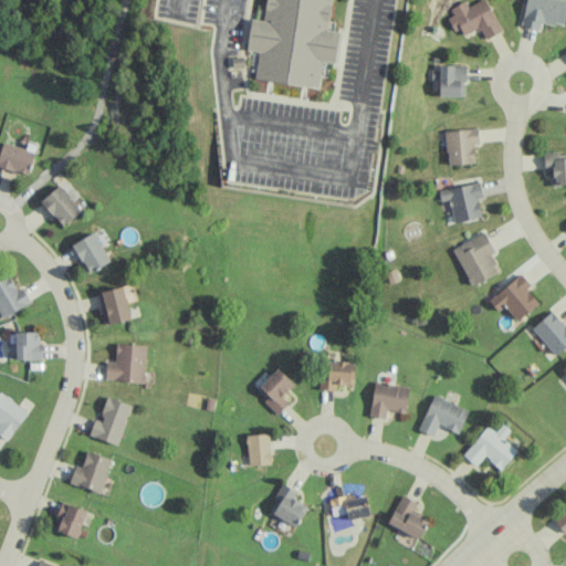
[(318,86),(322,61),(335,63),(338,31),(328,30),(331,0),(265,0),(263,20),(250,19),(247,50),(258,51),(254,80),(318,86)]
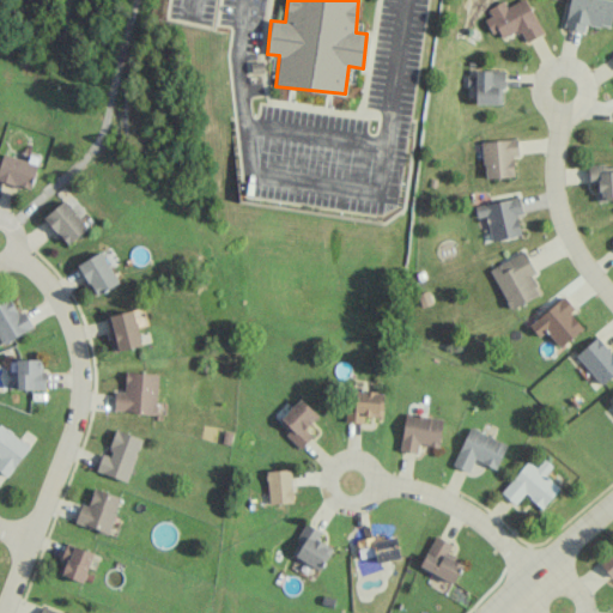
[(519,0),(507,6),(503,1),(484,11),(499,40),(520,30),(527,42),(544,34),(526,0),(519,0)]
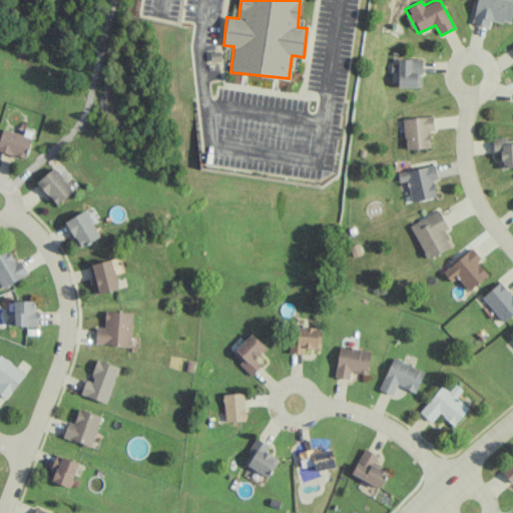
[(490,27),(491,20),(511,23),(512,14),(512,0),(477,0),(473,23),(490,27)]
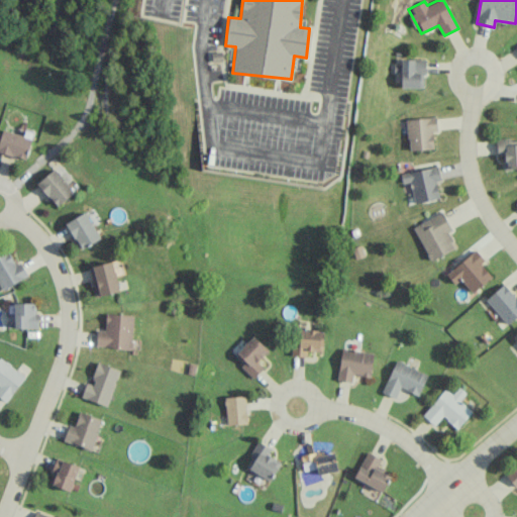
[(424,88),(424,60),(401,60),(401,88),(424,88)]
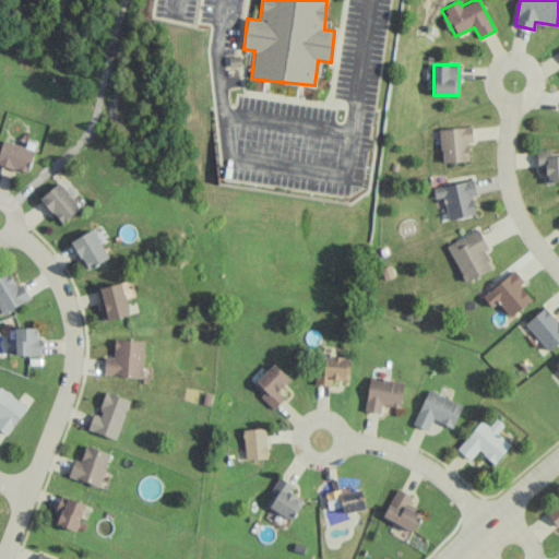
[(468,162),(467,142),(473,142),(472,127),(440,129),(441,163),(468,162)]
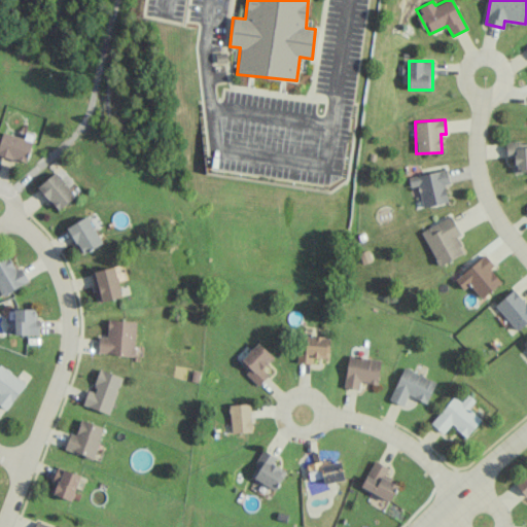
[(32,139),(3,130),(0,139),(0,154),(26,163),(32,139)]
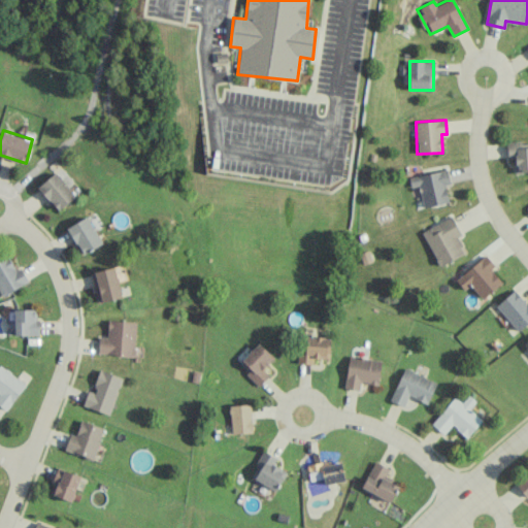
[(515,173),(527,172),(527,141),(506,143),(507,158),(515,158),(515,173)]
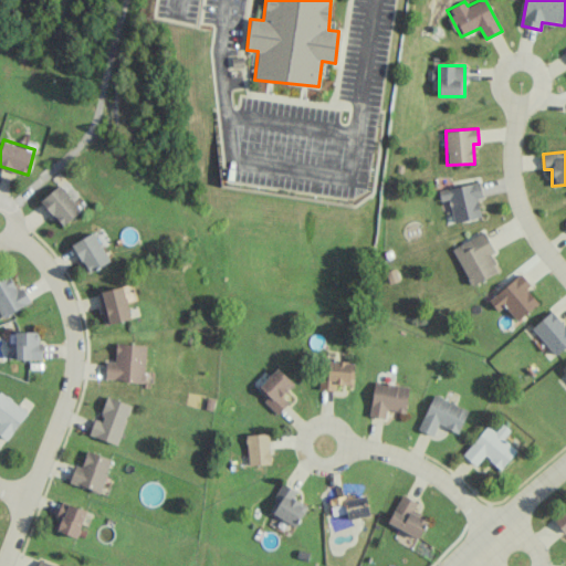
[(481,217),(478,199),(483,198),(479,181),(438,191),(440,201),(449,199),(454,223),(481,217)]
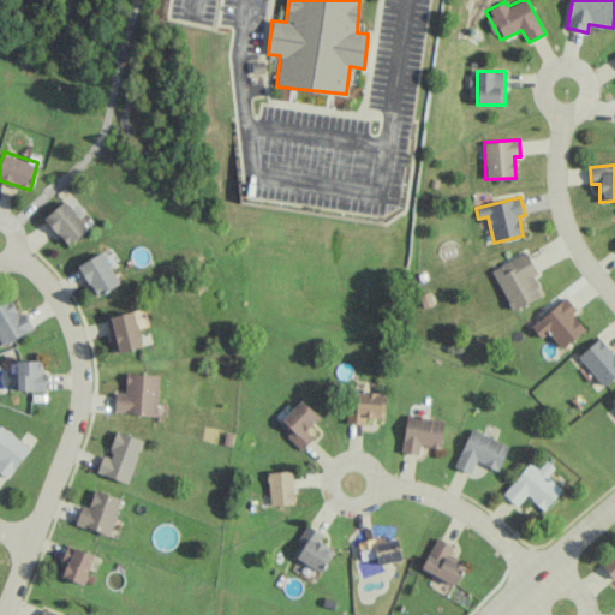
[(88,228),(64,201),(43,218),(67,246),(88,228)]
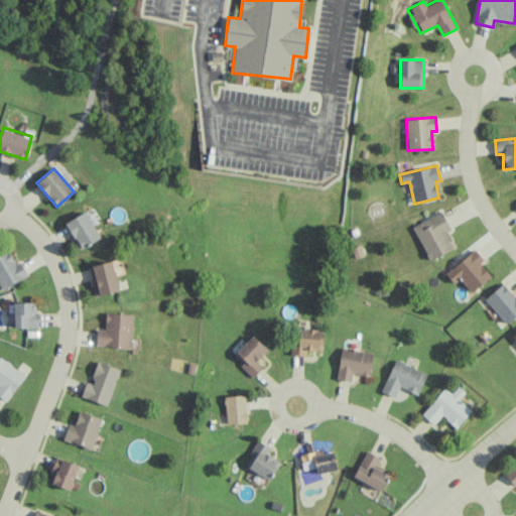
[(66,223),(81,249),(101,238),(86,212),(66,223)]
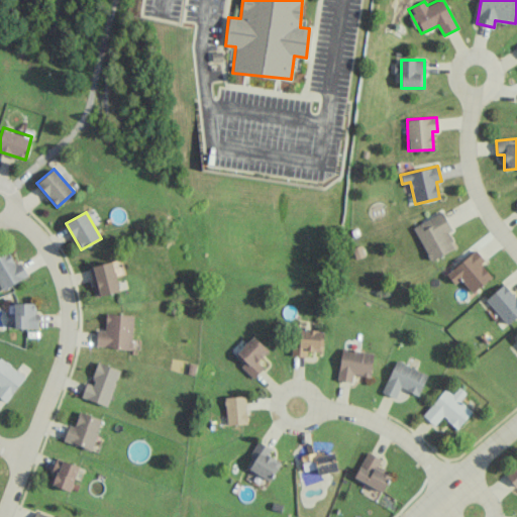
[(451,230),(443,212),(413,226),(429,262),(454,249),(447,232),(451,230)]
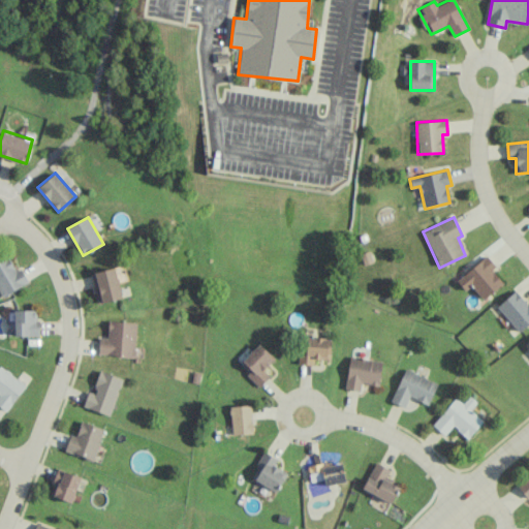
[(465,290),(471,285),(484,300),(503,283),(492,271),(496,267),(486,255),(457,281),(465,290)]
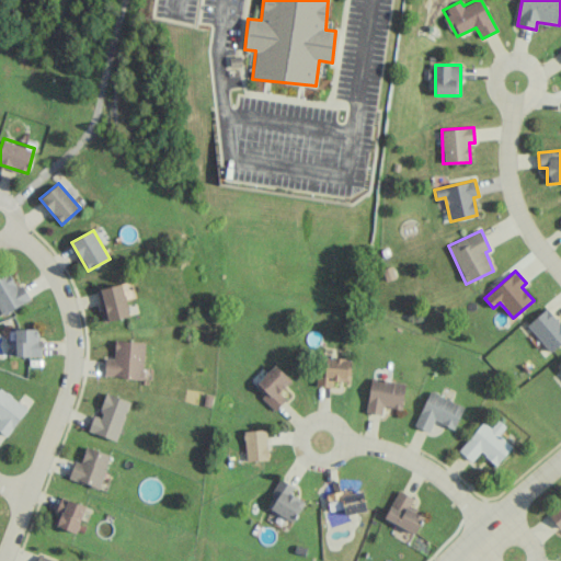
[(31,301),(23,284),(15,287),(9,273),(0,276),(0,312),(1,315),(31,301)]
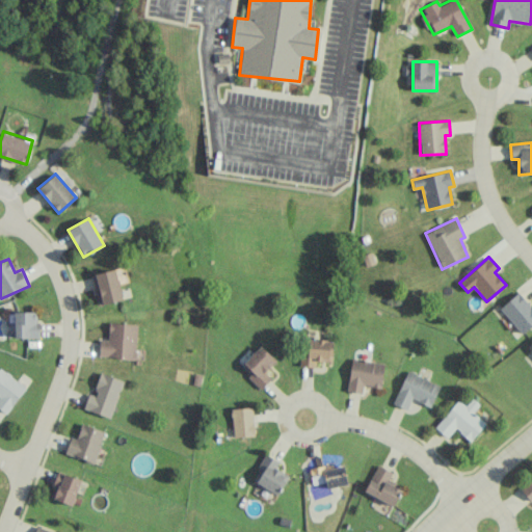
[(123,299),(115,269),(91,275),(99,306),(123,299)]
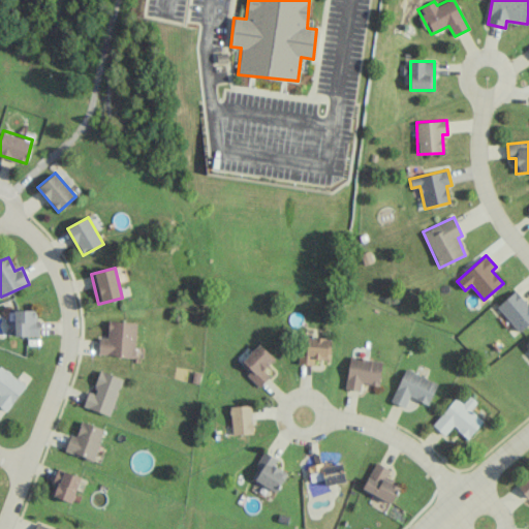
[(498,305),(517,333),(528,323),(528,306),(519,290),(498,305)]
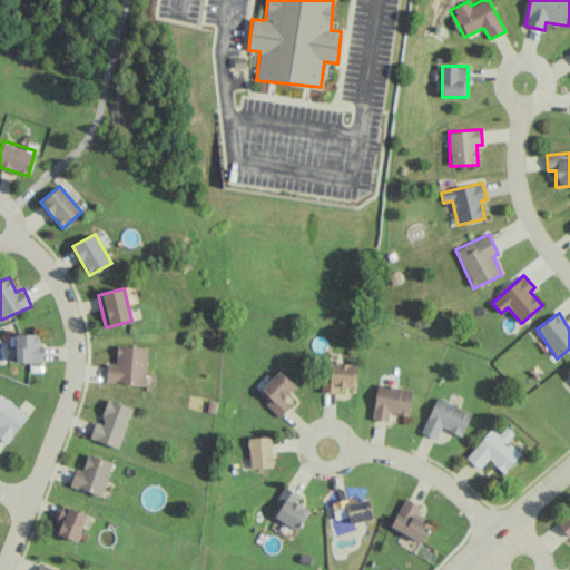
[(16,334),(16,362),(41,362),(40,334),(16,334)]
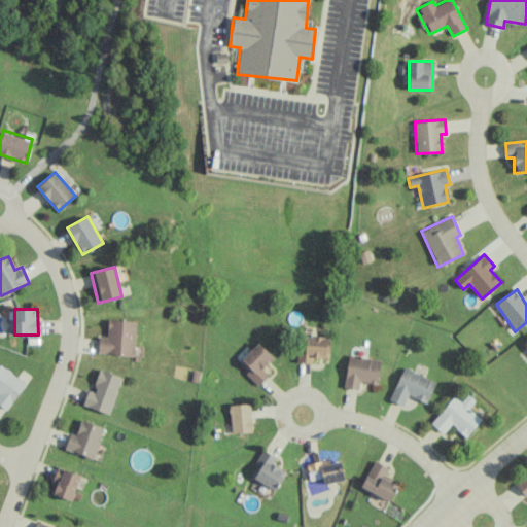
[(98,354),(135,355),(136,321),(108,320),(107,337),(98,337),(98,354)]
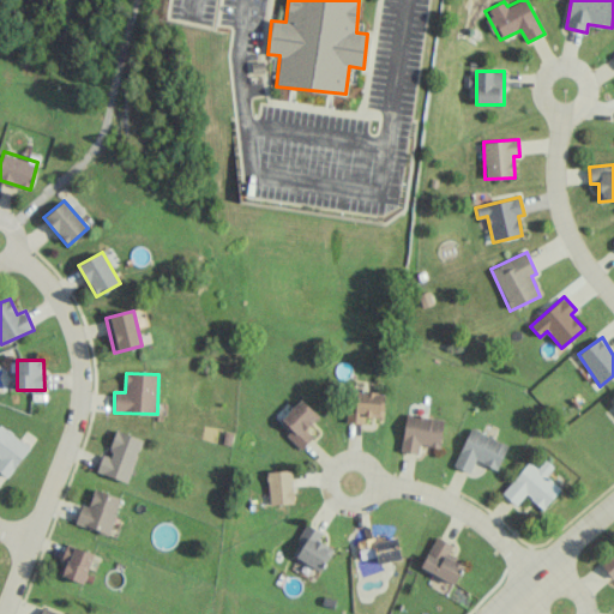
[(363,417),(384,419),(385,392),(356,392),(355,404),(347,404),(347,423),(363,423),(363,417)]
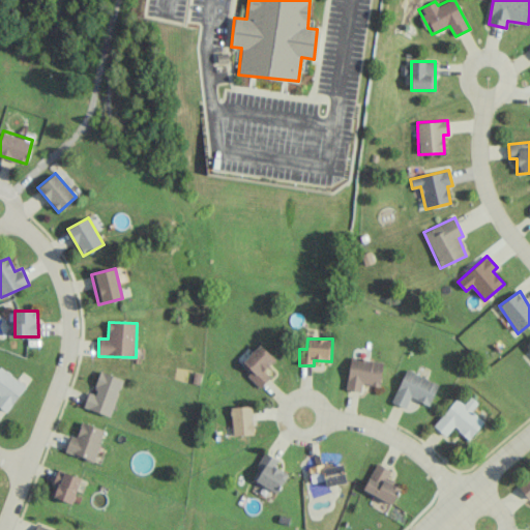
[(264,371),(275,358),(260,344),(238,366),(261,387),(270,377),(264,371)]
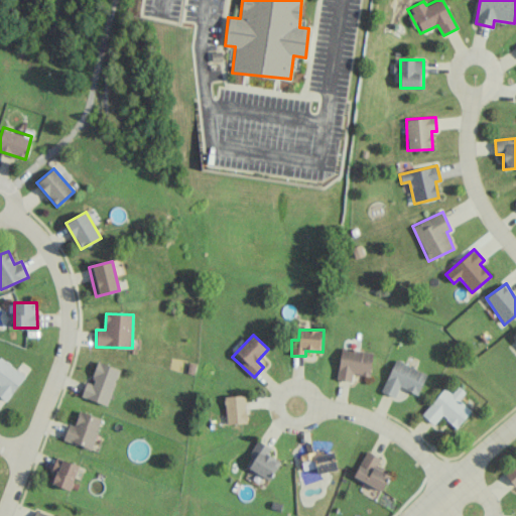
[(369,376),(373,353),(341,348),(337,379),(351,382),(352,374),(369,376)]
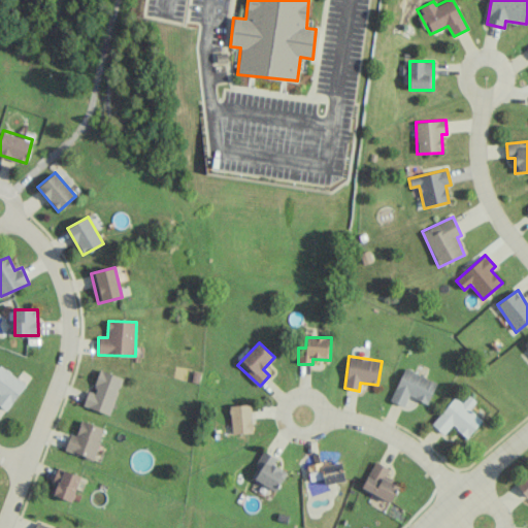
[(0,405),(4,409),(26,386),(2,364),(0,365),(0,405)]
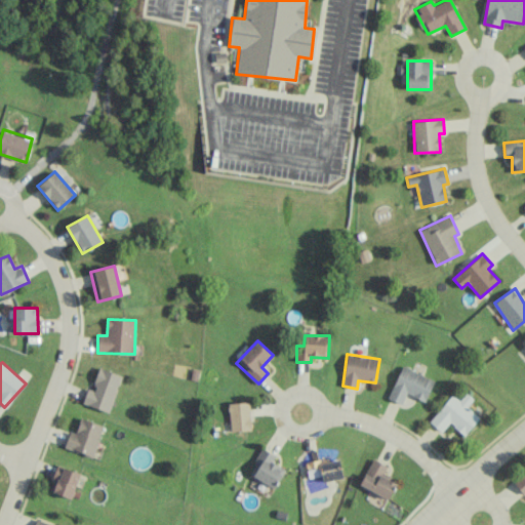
[(434,379),(402,366),(388,398),(401,404),(406,394),(425,402),(434,379)]
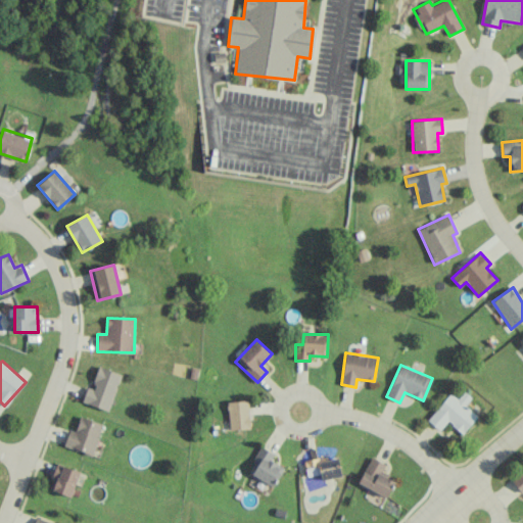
[(122,374),(99,367),(92,388),(87,387),(82,401),(108,411),(122,374)]
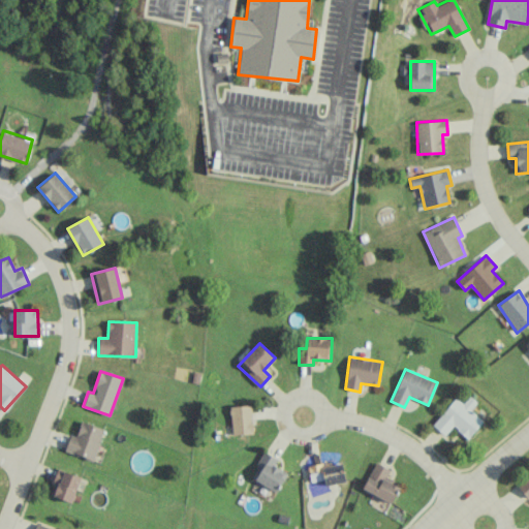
[(484,422),(470,410),(477,403),(469,396),(463,403),(456,398),(432,425),(444,435),(453,426),(467,439),(484,422)]
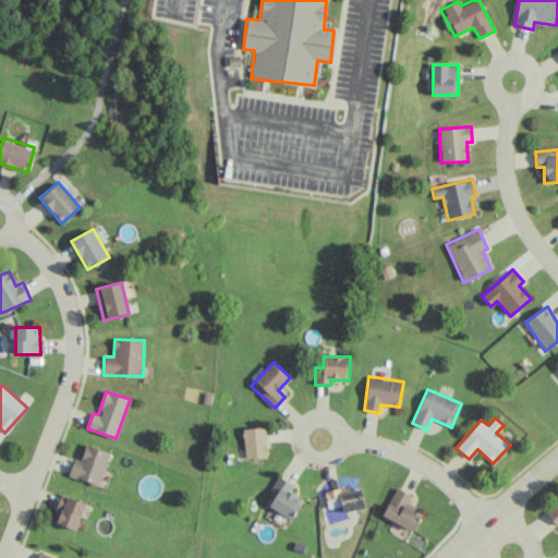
[(244,459),(266,458),(265,427),(243,428),(244,459)]
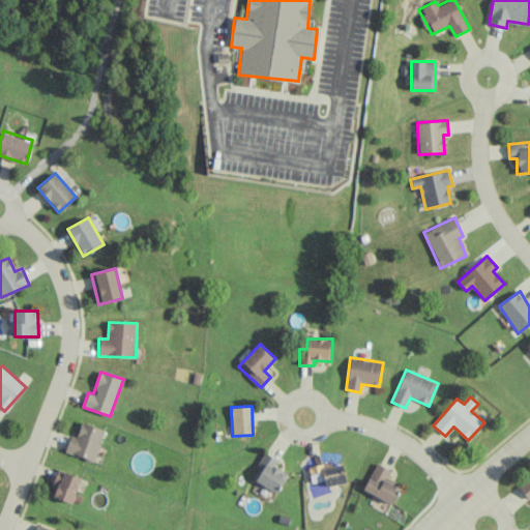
[(65,452),(93,462),(105,430),(81,421),(76,438),(70,436),(65,452)]
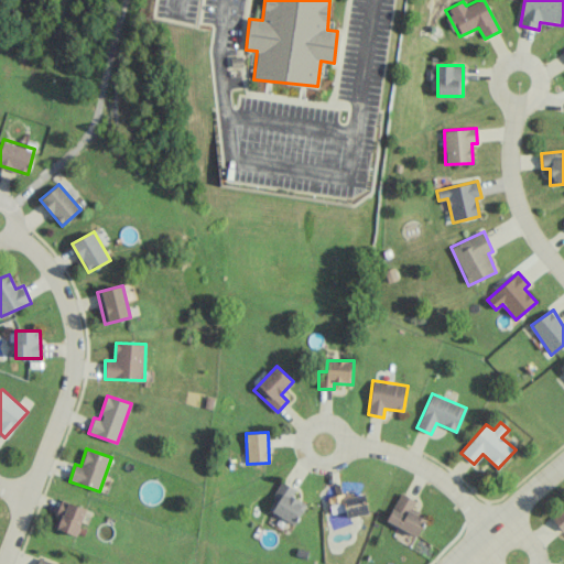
[(267,508),(294,525),(306,505),(293,496),(296,490),(282,481),(267,508)]
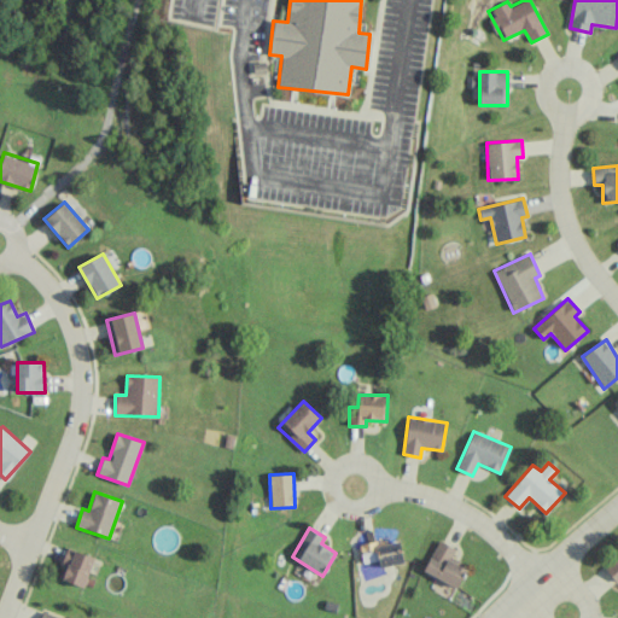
[(362,563),(379,560),(380,567),(403,565),(401,541),(360,546),(362,563)]
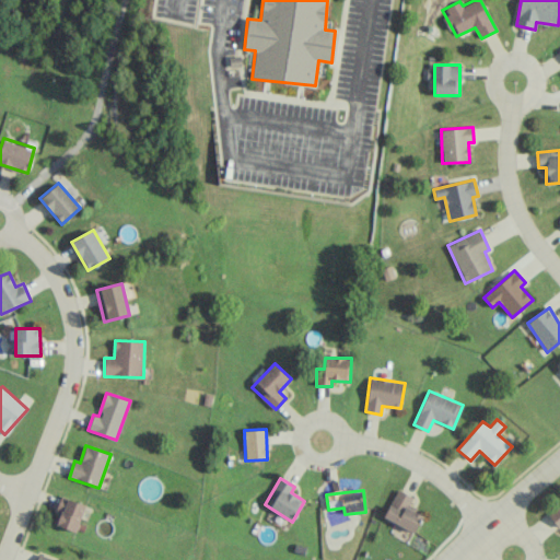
[(422,515),(408,509),(413,497),(397,490),(384,518),(415,533),(422,515)]
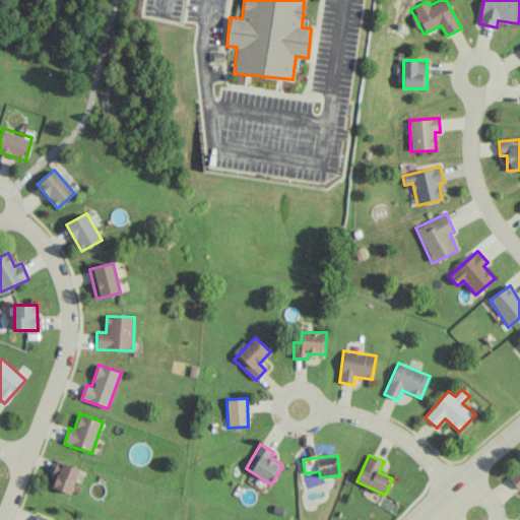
[(70,495),(79,469),(58,461),(49,486),(70,495)]
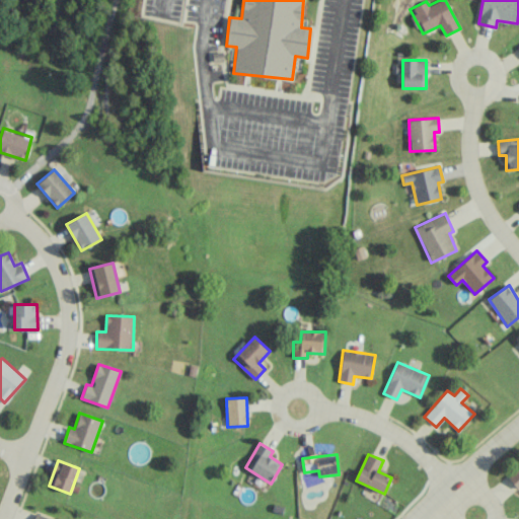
[(518,490),(518,489),(518,468),(509,478),(518,490)]
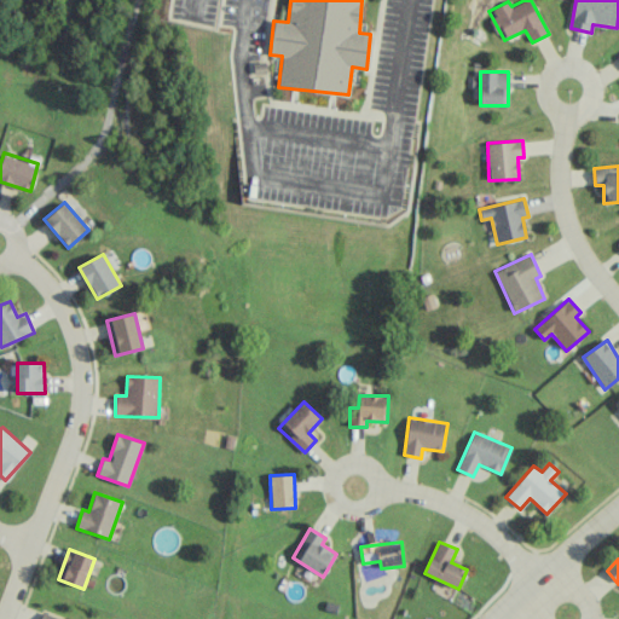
All buildings are outlined.
